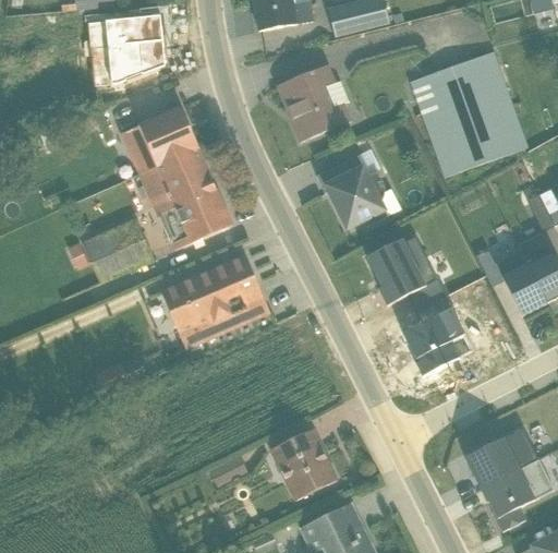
[(255,0),(262,29),(318,20),(314,0),(255,0)]
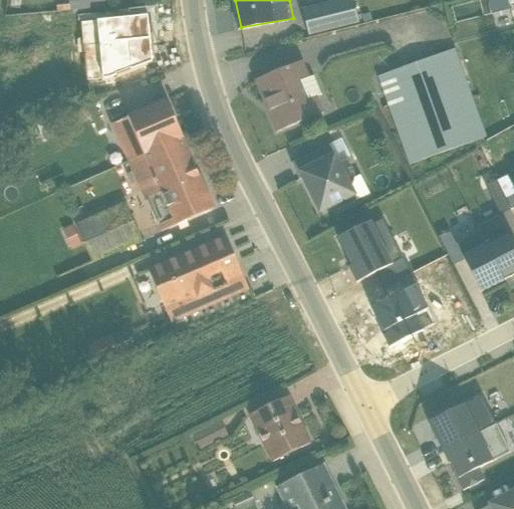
[(305,0),(290,4),(297,29),(346,16),(341,0),(305,0)]
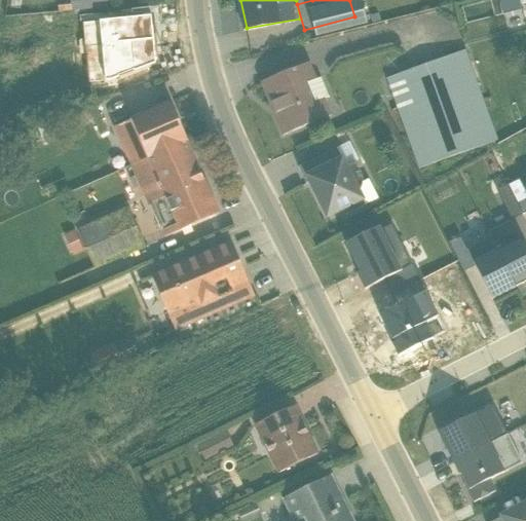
[(81,17),(84,43),(153,36),(151,11),(81,17)]
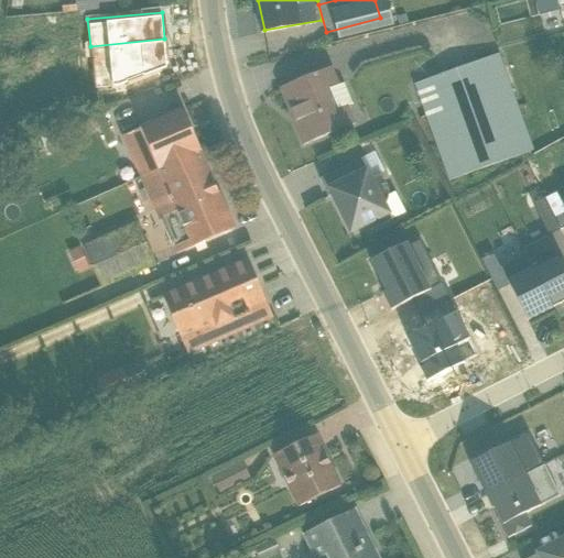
[(90,46),(95,86),(119,83),(161,67),(160,56),(166,55),(164,39),(90,46)]
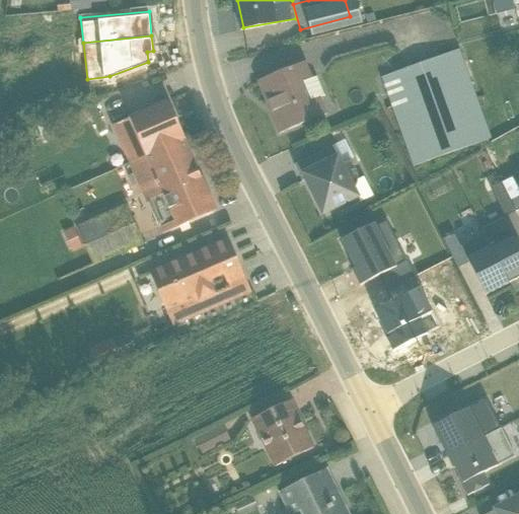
[(413,164),(491,136),(460,48),(380,76),(413,164)]
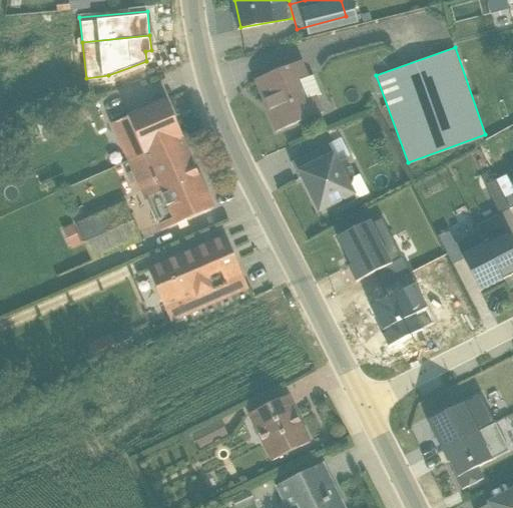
[(277,132),(326,111),(304,60),(254,81),(277,132)]
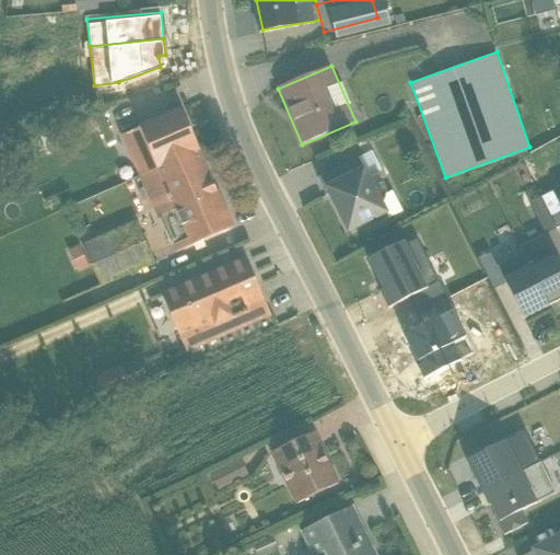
[(172,252),(238,223),(189,103),(121,130),(172,252)]
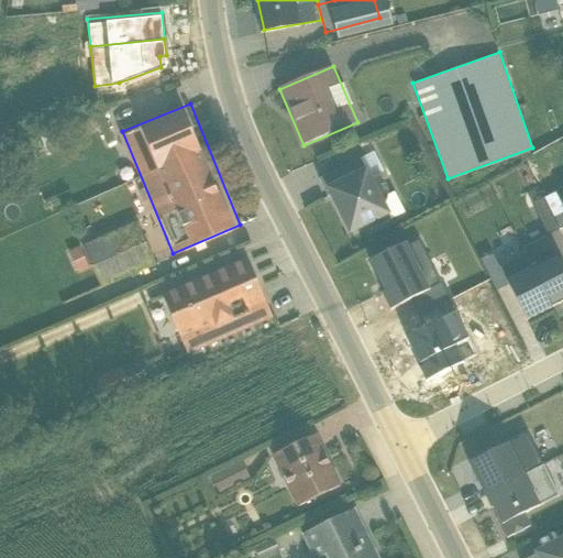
[(357,233),(398,212),(373,164),(332,186),(357,233)]
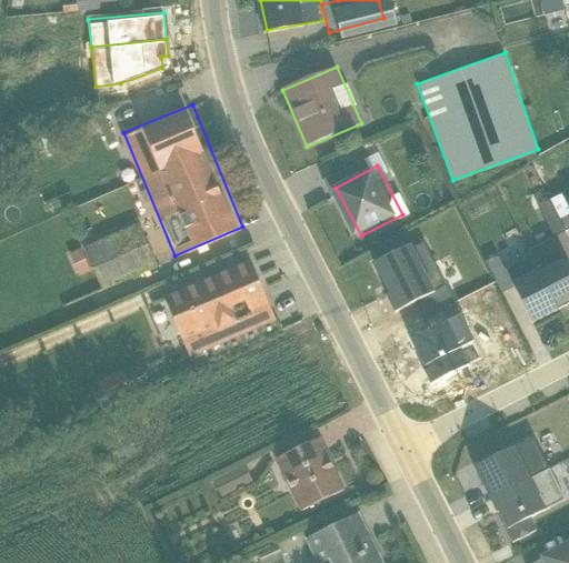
[(568,209),(560,191),(549,198),(565,229),(568,225),(568,209)]
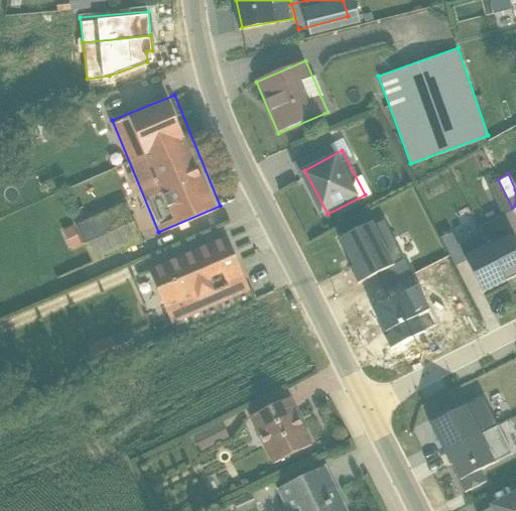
[(75,222),(91,260),(139,239),(123,201),(75,222)]
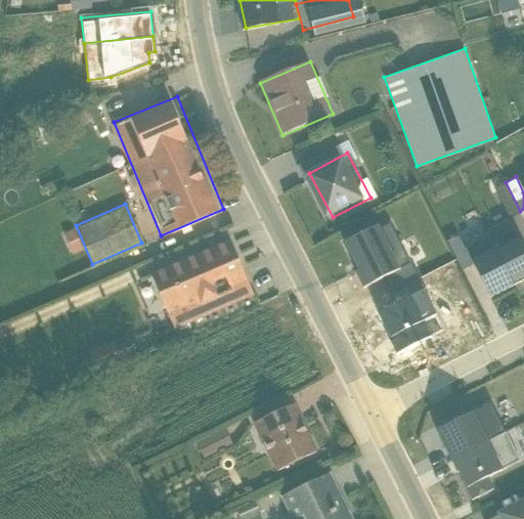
[(486,227),(489,233),(515,284),(523,278),(523,245),(510,216),(486,227)]
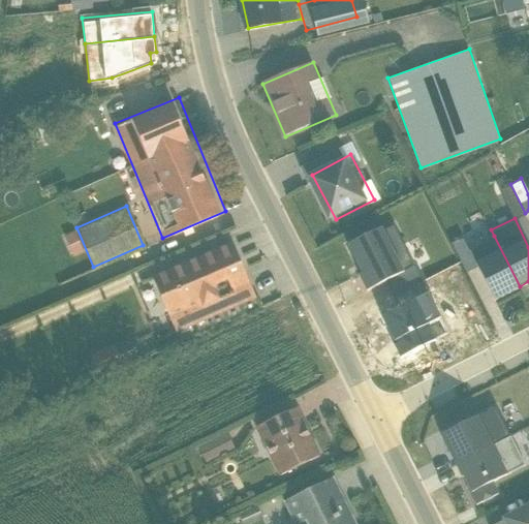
[(359,273),(367,288),(406,269),(384,224),(347,243),(362,271),(359,273)]
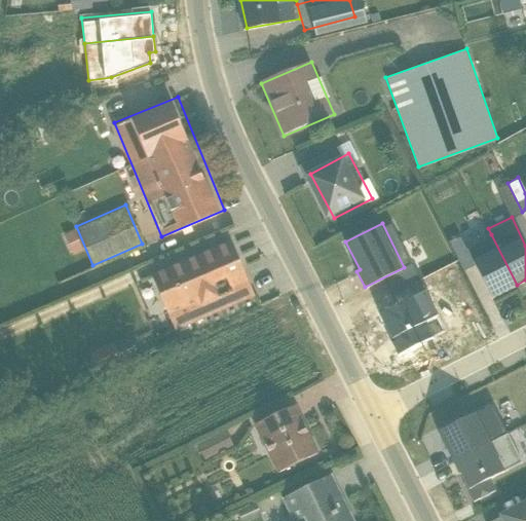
[(493,297),(517,285),(491,234),(466,247),(460,233),(449,239),(463,269),(476,263),(493,297)]
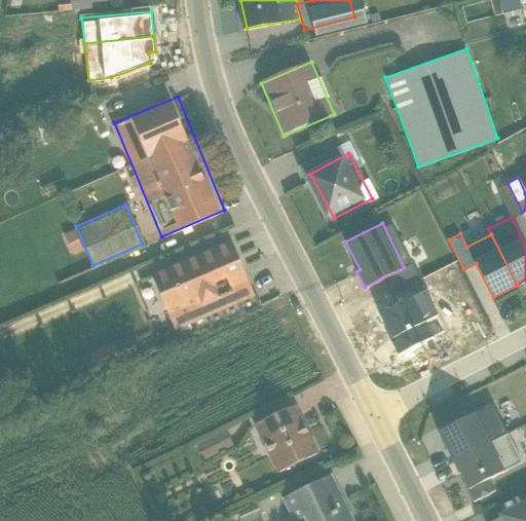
[(180,328),(258,292),(232,238),(155,274),(180,328)]
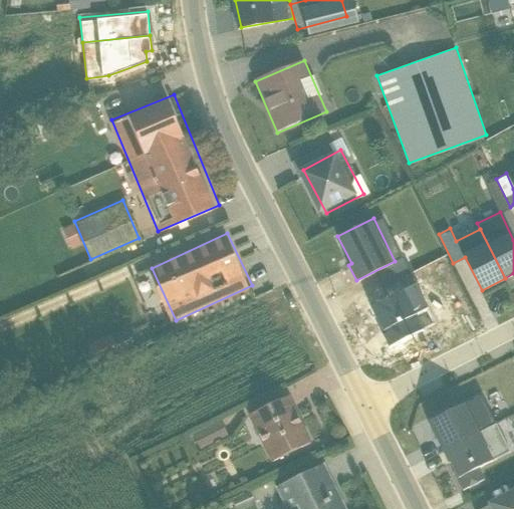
[(379,327),(389,345),(423,327),(416,313),(428,306),(410,271),(381,286),(387,296),(370,305),(381,326),(379,327)]
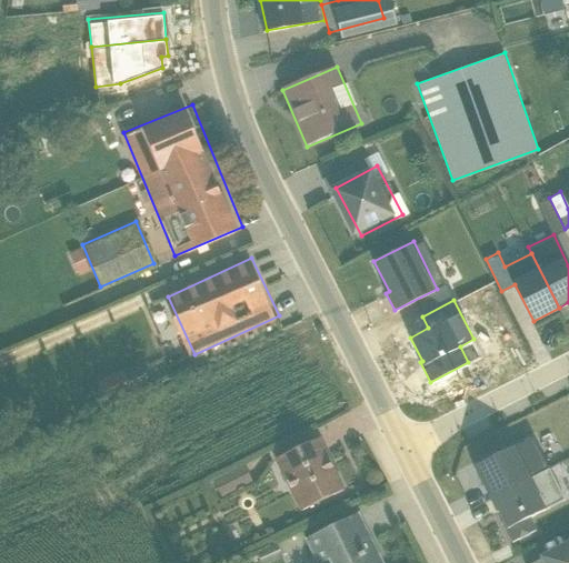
[(471,463),(488,496),(550,464),(532,434),(471,463)]
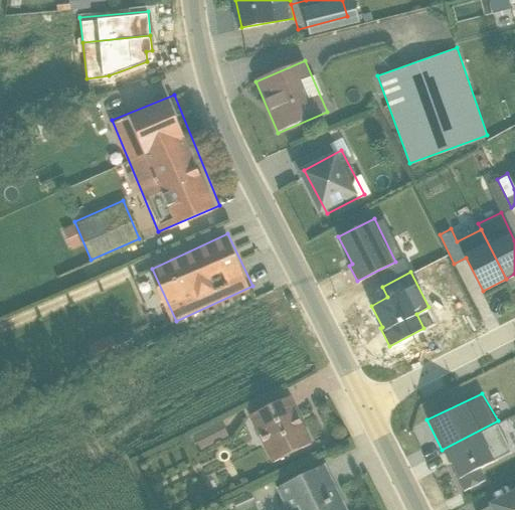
[(278,463),(317,443),(292,394),(252,415),(278,463)]
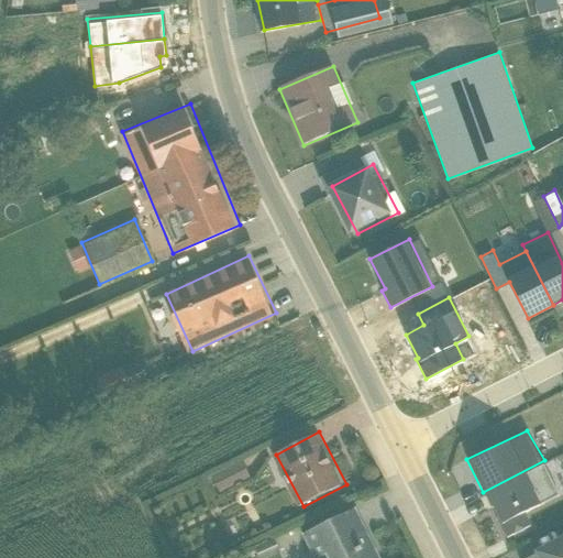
[(562,505),(544,460),(483,492),(506,535),(562,506),(562,505)]
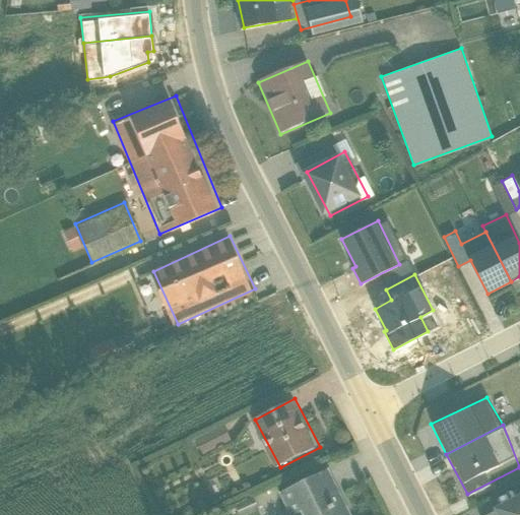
[(295,514),(353,514),(330,466),(282,490),(295,514)]
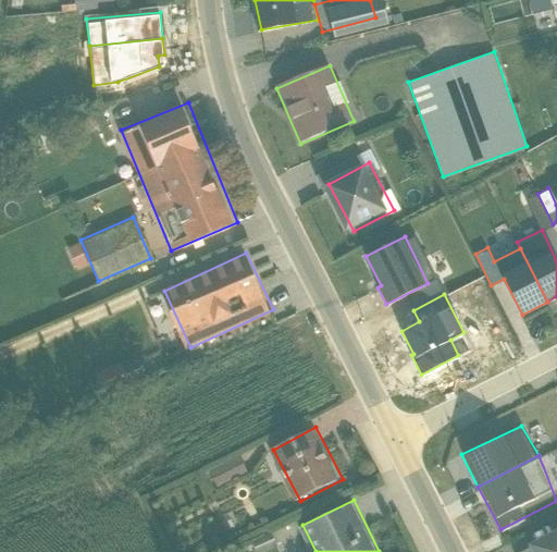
[(556,551),(556,532),(519,551),(556,551)]
